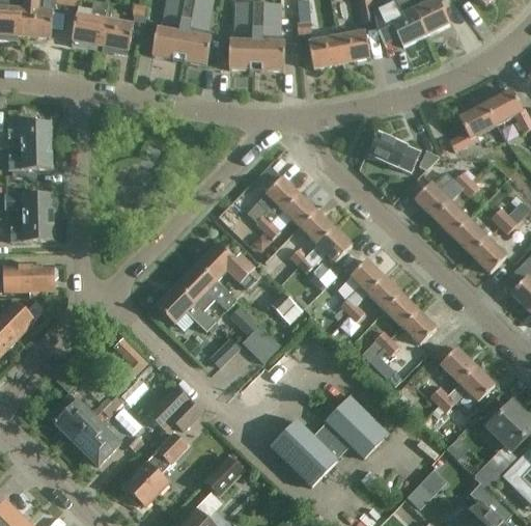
[(0,0),(0,32),(21,34),(23,0),(0,0)]
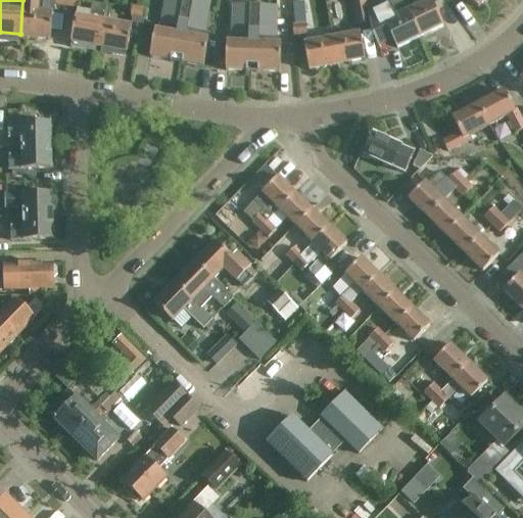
[(22,0),(20,34),(50,36),(52,9),(39,8),(40,0),(22,0)]
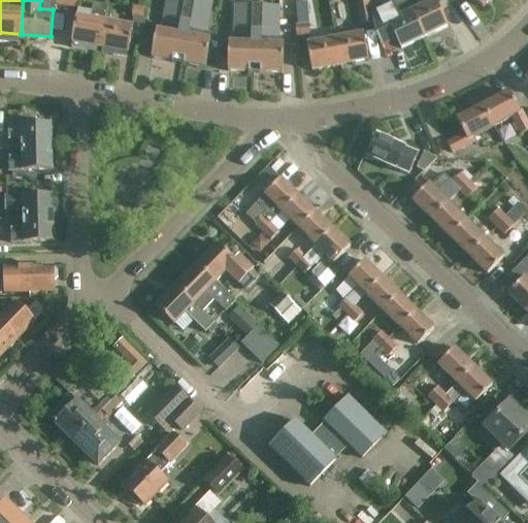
[(71,39),(99,44),(104,19),(107,1),(102,0),(92,0),(92,8),(77,5),(76,13),(75,13),(71,39)]
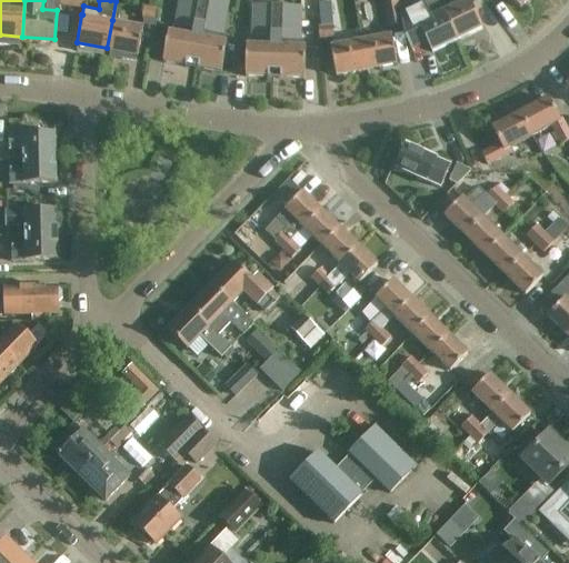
[(167,28),(161,58),(219,69),(225,39),(216,38),(217,31),(221,31),(227,0),(177,0),(173,22),(177,23),(176,30),(167,28)]
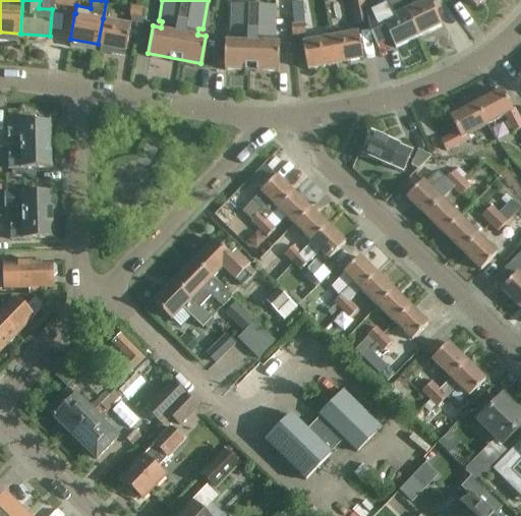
[(293,20),(290,20),(291,33),(294,33),(305,31),(302,0),(291,0),(293,20)]
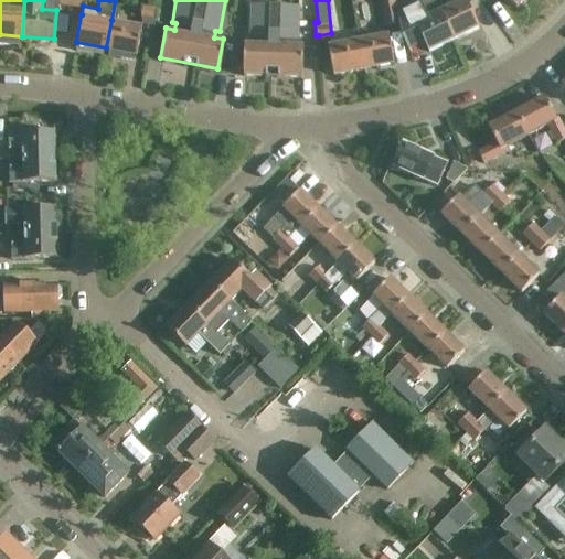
[(400,20),(396,2),(396,0),(381,0),(385,22),(400,20)]
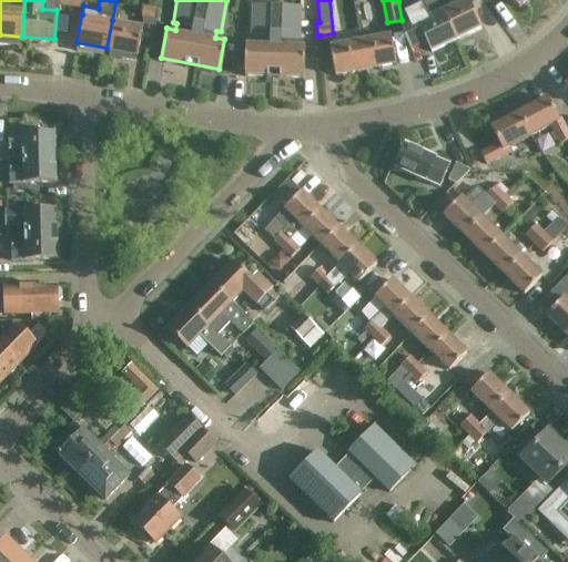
[(432,48),(456,36),(443,7),(432,11),(427,0),(416,0),(412,2),(411,0),(403,0),(398,2),(402,20),(404,33),(421,26),(432,48)]
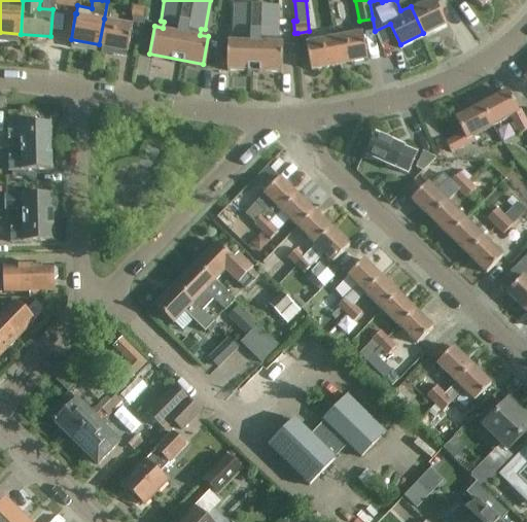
[(446,23),(436,4),(434,0),(418,0),(419,2),(411,6),(423,33),(446,23)]
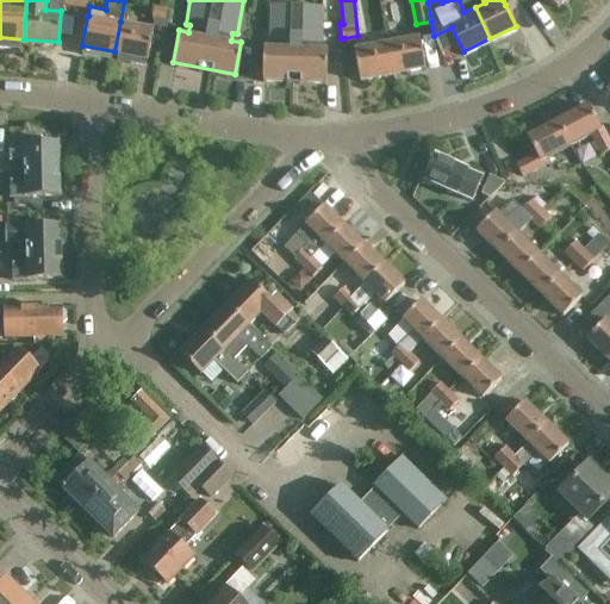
[(151,17),(167,19),(169,5),(155,1),(151,17)]
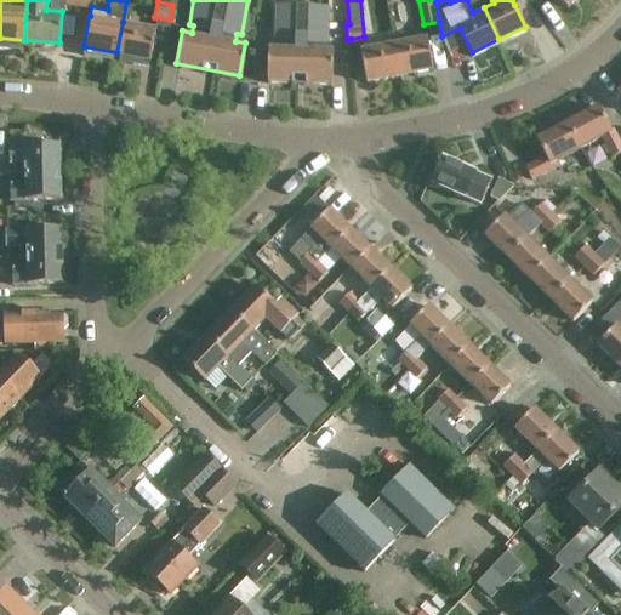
[(268,46),(267,79),(332,81),(332,49),(324,47),(324,40),(328,40),(329,3),(277,1),(275,22),(274,39),(278,39),(278,46),(268,46)]
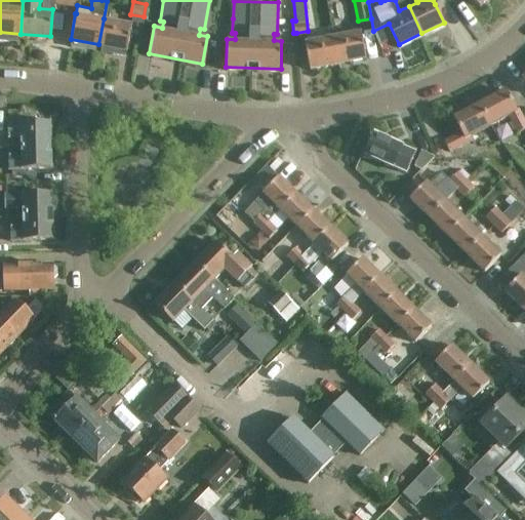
[(146,4),(144,16),(157,18),(159,6),(146,4)]
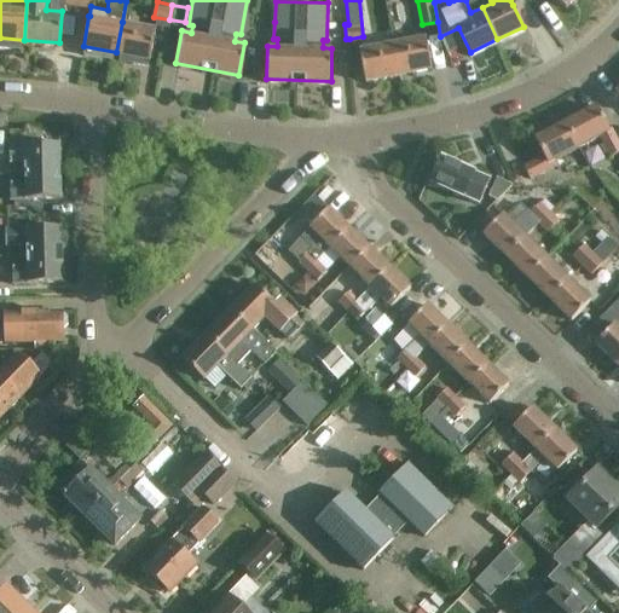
[(122,22),(116,52),(120,52),(131,55),(129,61),(148,64),(149,58),(150,58),(151,48),(154,34),(155,28),(154,27),(122,22)]
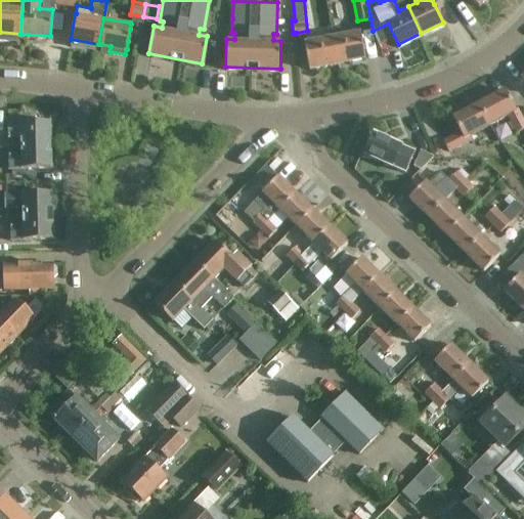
[(360,29),(333,34),(338,60),(365,55),(360,29)]
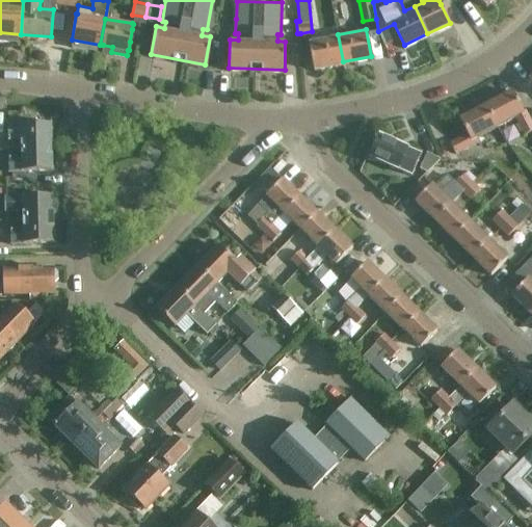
[(314,68),(343,61),(338,34),(309,41),(314,68)]
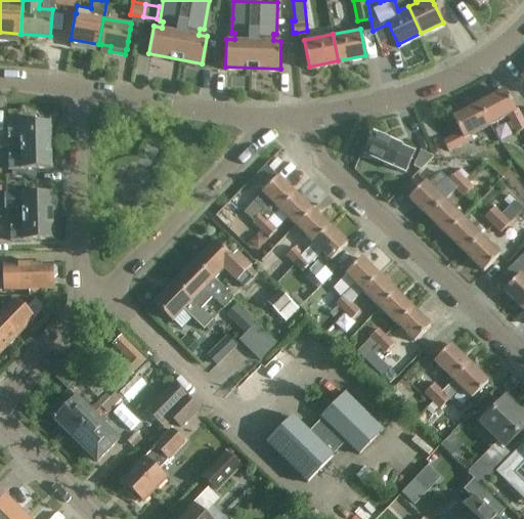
[(505,87),(478,100),(490,123),(508,114),(517,130),(523,126),(523,119),(517,105),(515,106),(505,87)]
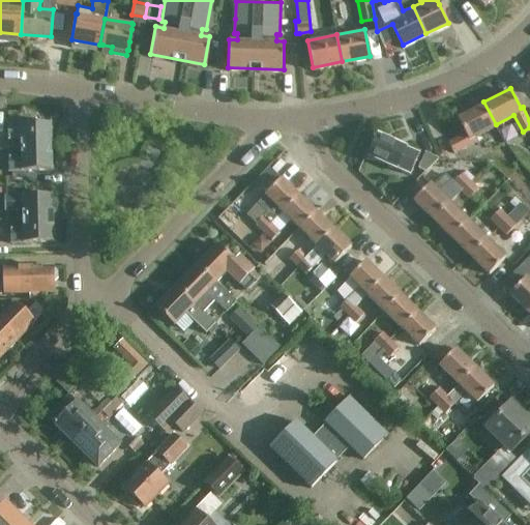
[(496,124),(483,101),(458,116),(466,130),(448,140),(453,150),(475,139),(474,136),(496,124)]
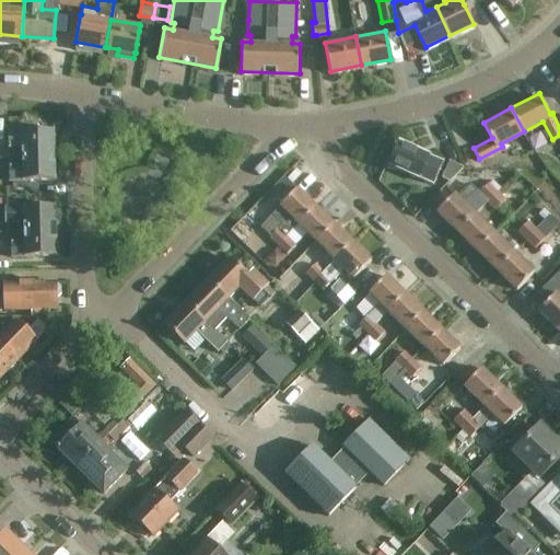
[(53,127),(8,127),(8,143),(22,142),(23,152),(54,151),(53,127)]
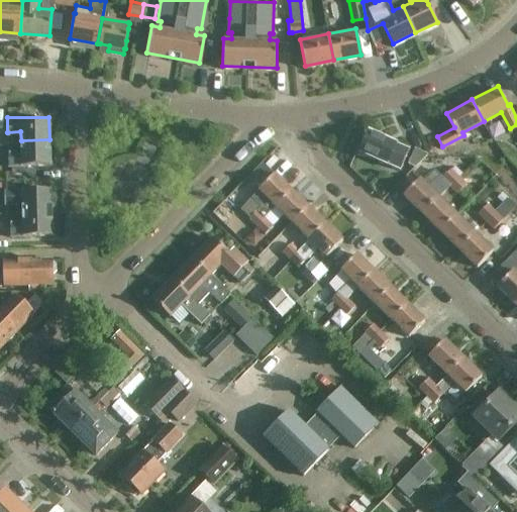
[(369,129),(359,150),(387,163),(387,162),(400,167),(408,147),(396,142),(396,141),(369,129)]
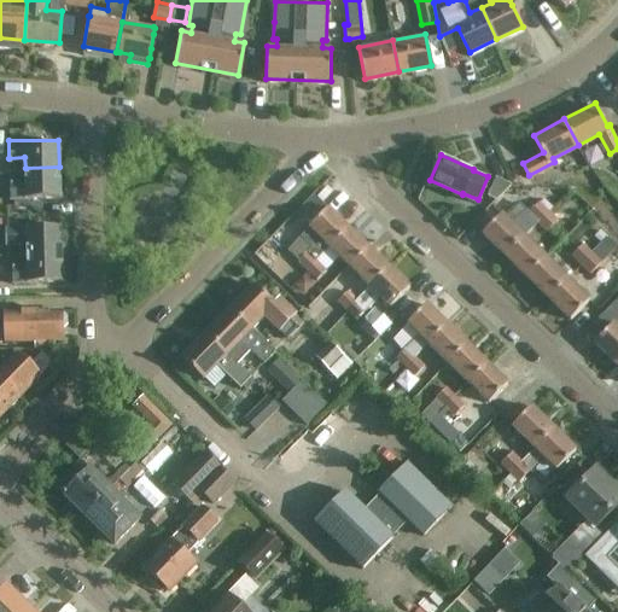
[(60,194),(59,167),(25,168),(25,179),(10,180),(10,196),(60,194)]
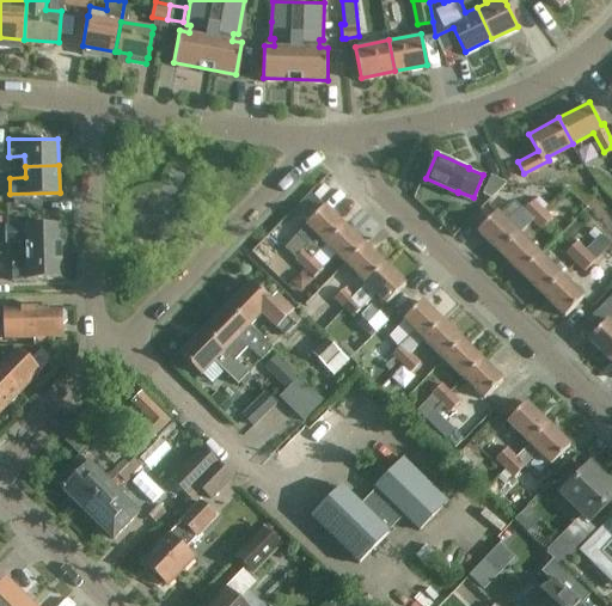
[(483,190),(491,195),(507,179),(491,171),(483,190)]
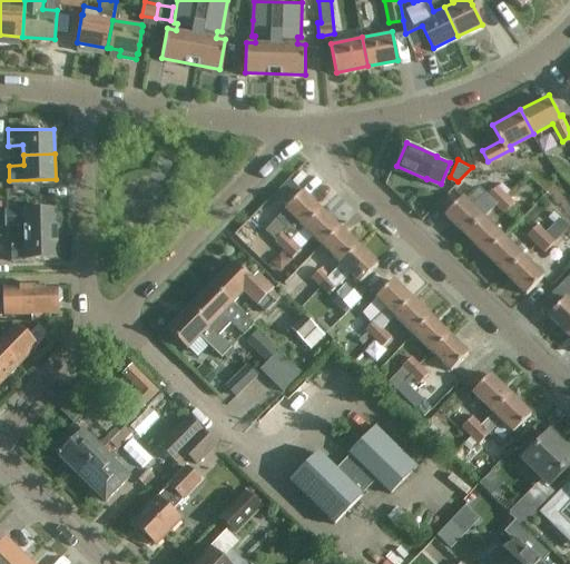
[(505,170),(494,180),(497,182),(498,182),(505,190),(507,191),(521,177),(514,170),(505,170)]
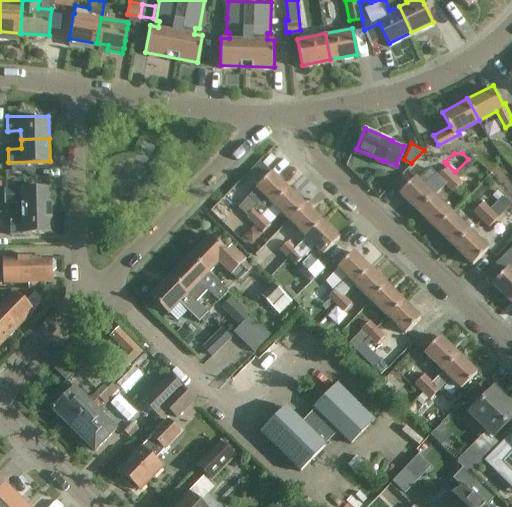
[(434,193),(445,182),(454,171),(447,164),(446,164),(439,172),(435,169),(423,181),(416,174),(400,191),(419,210),(435,193),(434,193)]
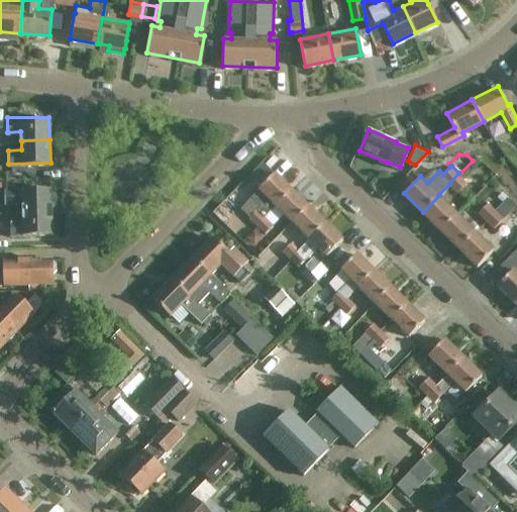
[(241,237),(244,233),(252,225),(255,223),(264,214),(275,203),(291,187),(275,171),(259,188),(251,195),(261,204),(256,208),(235,232),(241,237)]
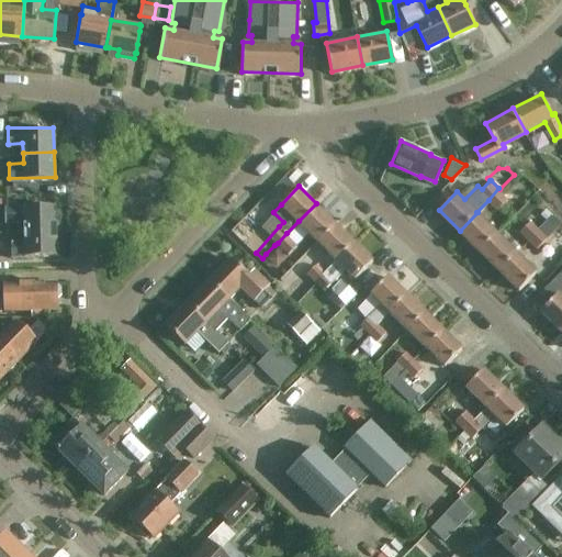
[(499,189),(498,188),(489,200),(497,208),(507,197),(499,189)]
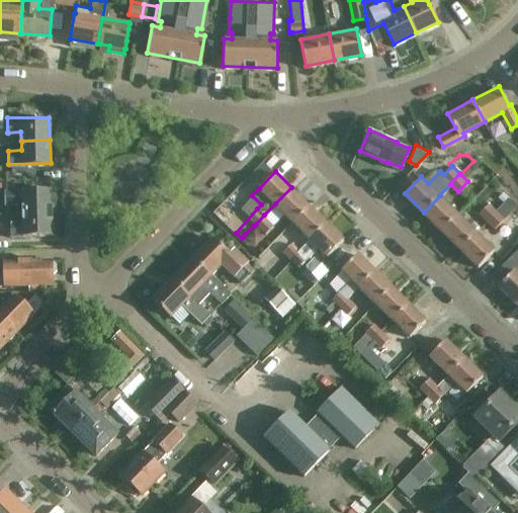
[(9,188),(4,188),(4,202),(9,202),(22,201),(22,210),(52,210),(52,205),(54,204),(54,193),(51,191),(51,187),(30,188),(9,188)]
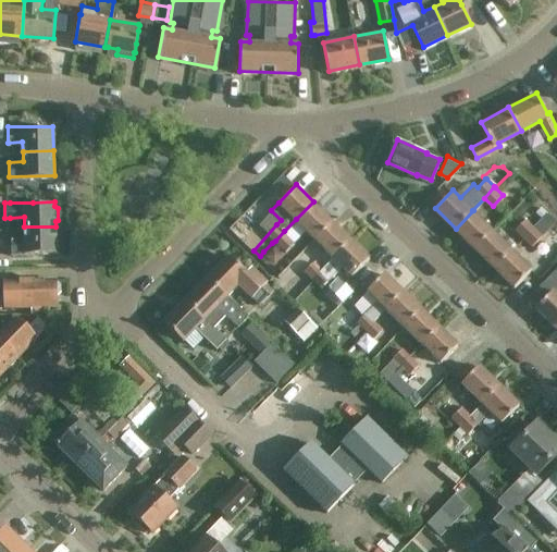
[(332,220),(313,201),(296,219),(316,237),(332,220)]
